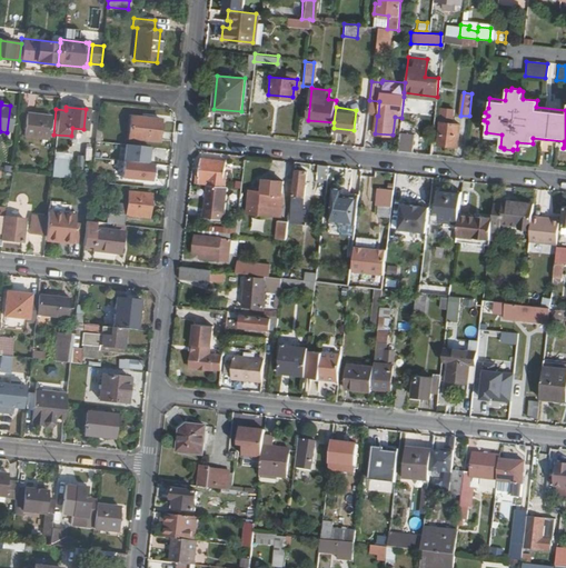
[(23,113),(20,136),(45,139),(47,116),(23,113)]
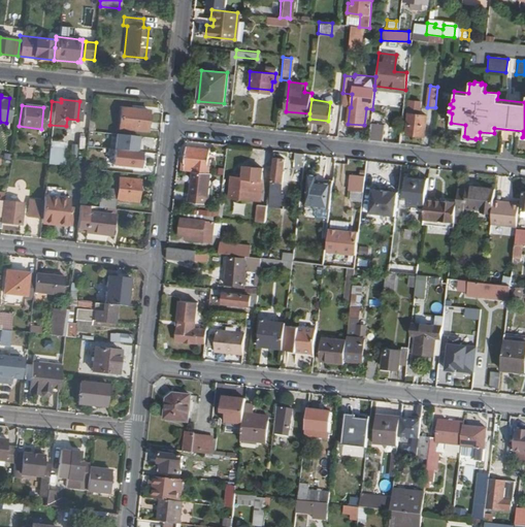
[(118,107),(116,126),(145,130),(148,111),(118,107)]
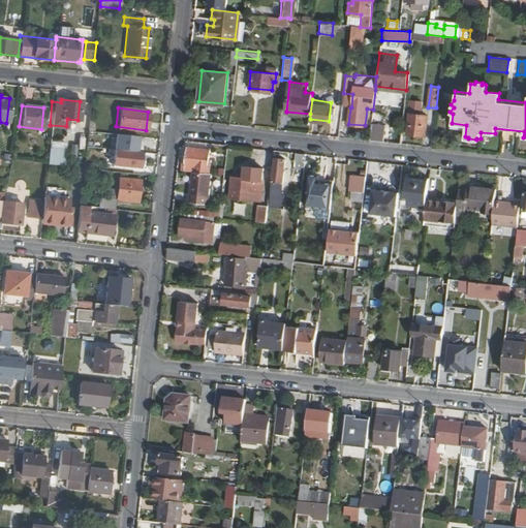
[(409,113),(407,133),(426,134),(427,115),(409,113)]
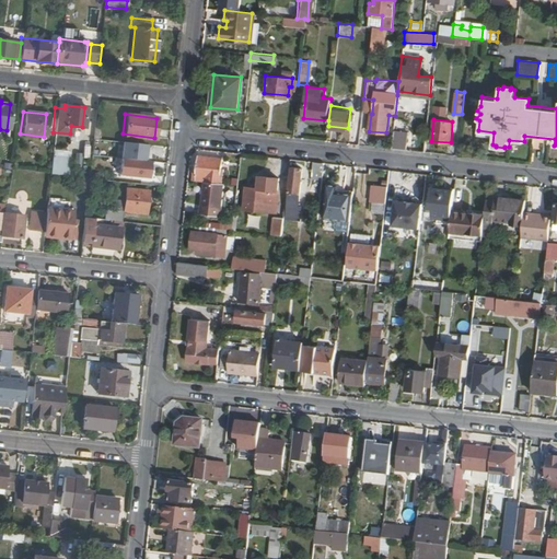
[(102,127),(91,126),(90,138),(101,140),(102,127)]
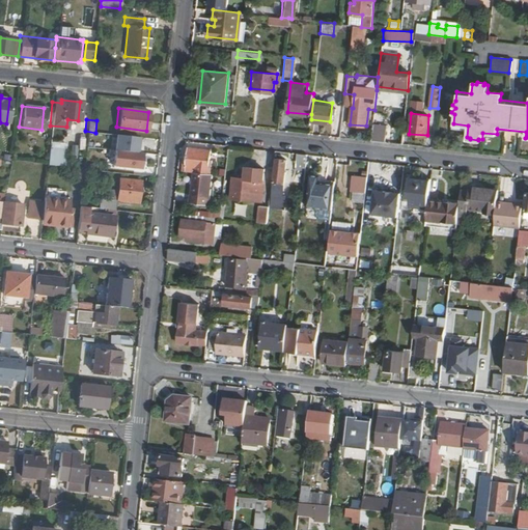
[(373,122),(371,140),(382,141),(383,124),(373,122)]
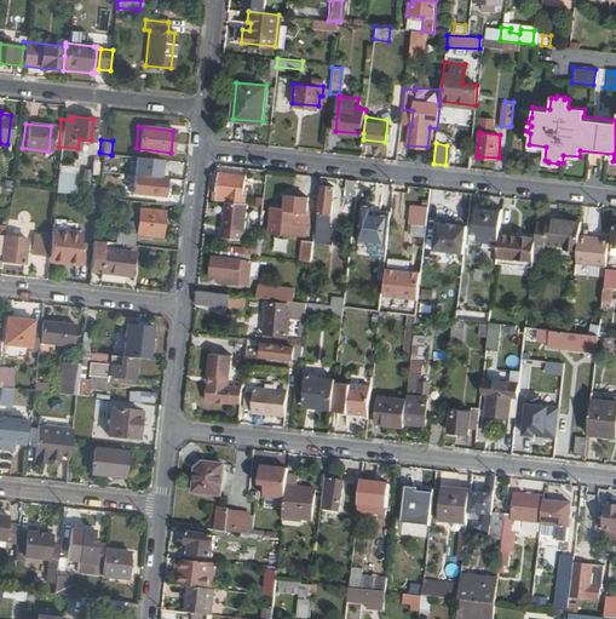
[(160,160),(133,158),(132,175),(157,178),(160,160)]
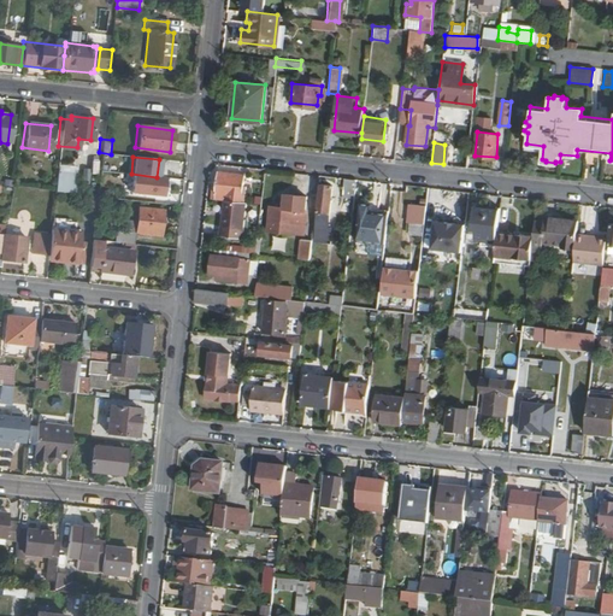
[(214,185),(213,193),(223,194),(219,229),(241,232),(245,197),(251,197),(253,175),(216,170),(214,185)]
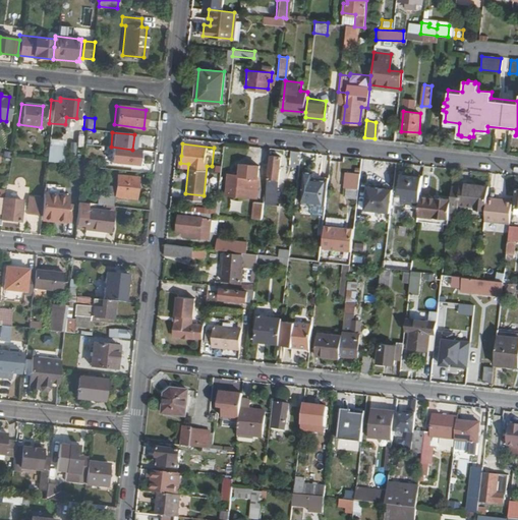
[(63,148),(46,146),(45,161),(62,163),(63,148)]
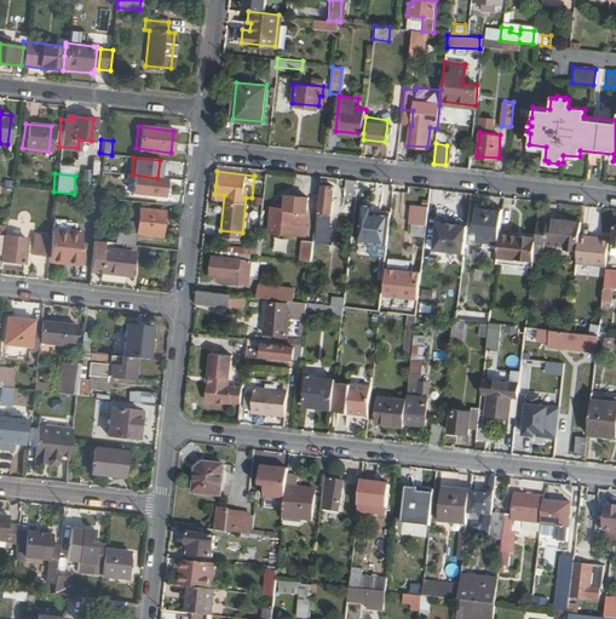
[(161,198),(163,178),(157,178),(132,175),(131,175),(128,194),(161,198)]
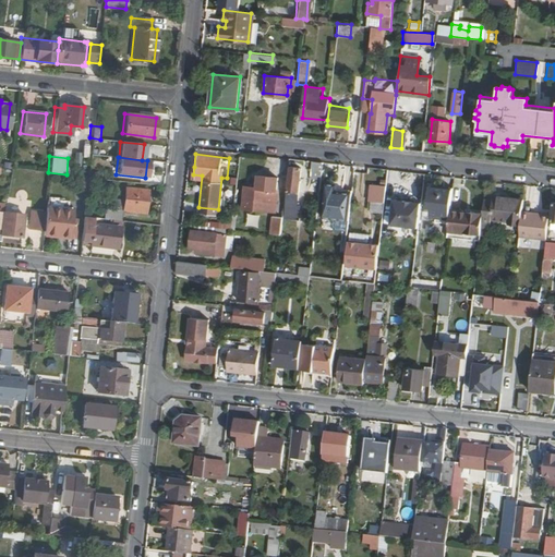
[(310,160),(308,178),(318,179),(321,161),(310,160)]
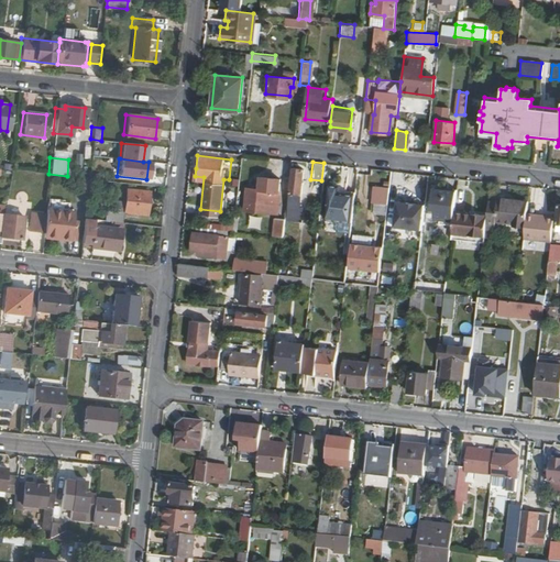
[(292,168),(287,206),(294,206),(294,211),(298,211),(299,200),(297,200),(302,169),(292,168)]
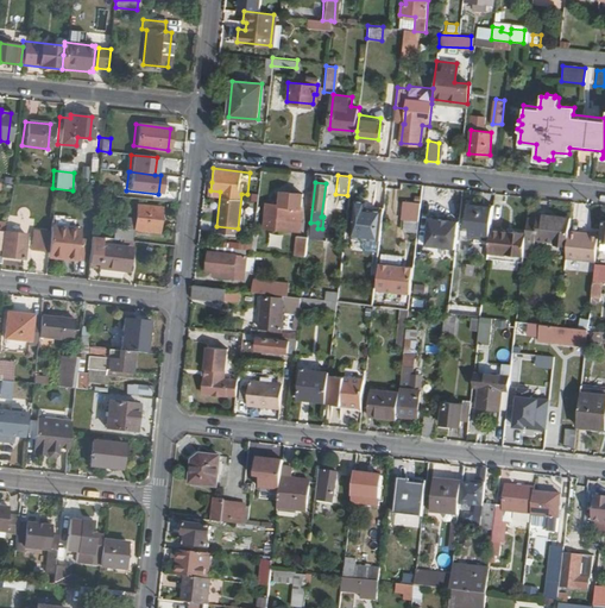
[(94,192),(81,192),(80,206),(92,207),(94,192)]
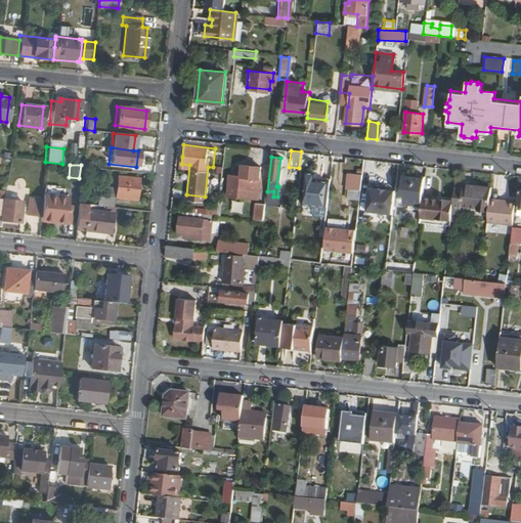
[(327,207),(329,182),(319,181),(318,183),(313,182),(313,181),(314,173),(305,172),(301,205),(327,207)]
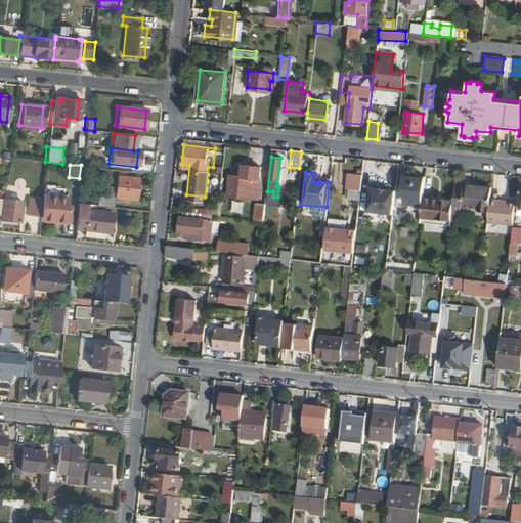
[(359,190),(361,174),(346,173),(344,188),(359,190)]
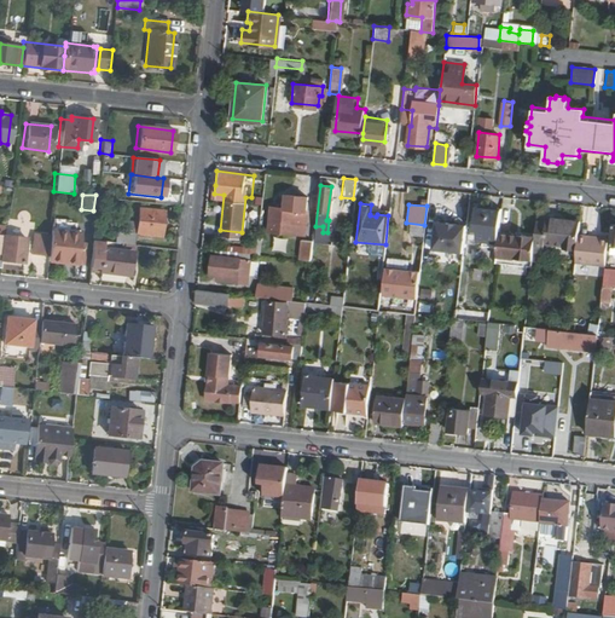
[(476,230),(476,232),(497,235),(497,232),(500,208),(479,206),(477,213),(476,230)]
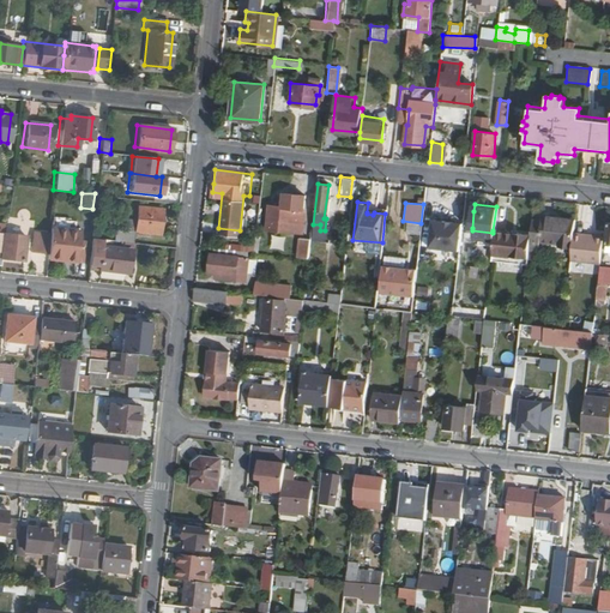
[(269,205),(266,228),(300,233),(302,209),(269,205)]
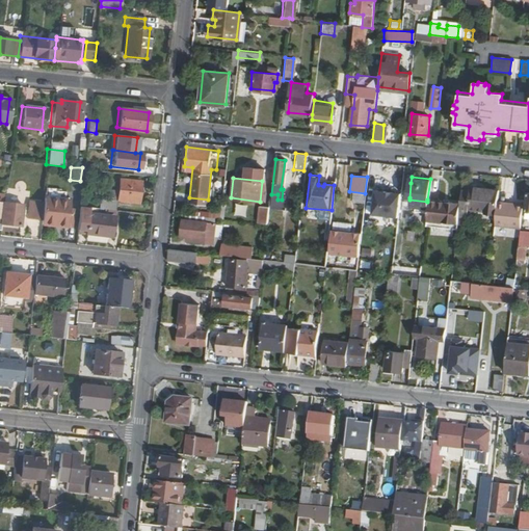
[(107,187),(106,196),(100,195),(99,206),(115,208),(116,198),(136,201),(138,181),(118,179),(117,188),(107,187)]
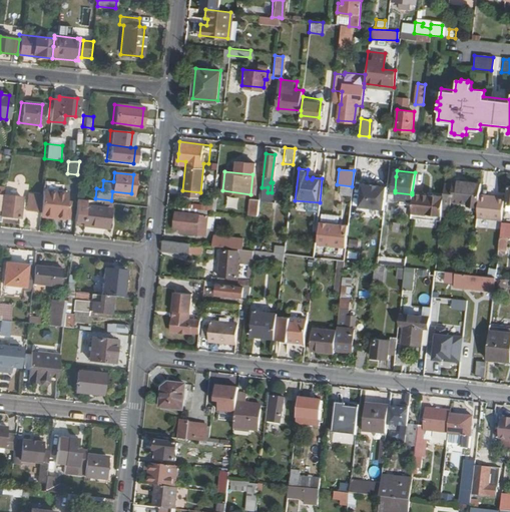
[(444,184),(443,196),(442,204),(449,205),(450,201),(476,204),(478,194),(479,183),(452,180),(452,185),(444,184)]
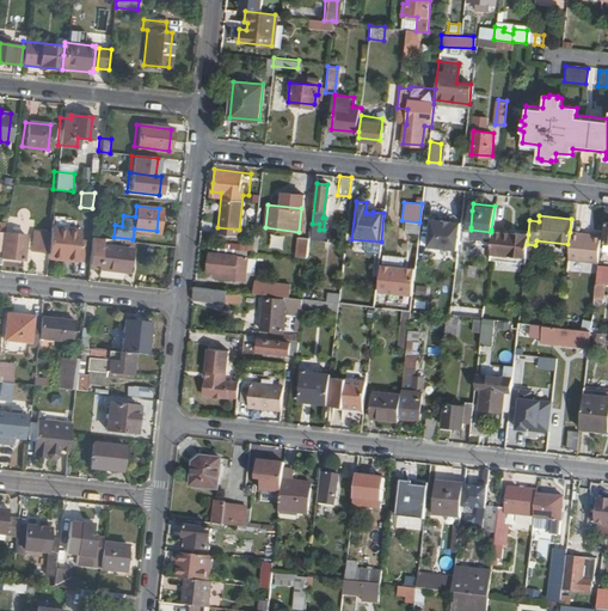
[(427,246),(456,250),(459,225),(450,224),(450,221),(429,219),(427,246)]
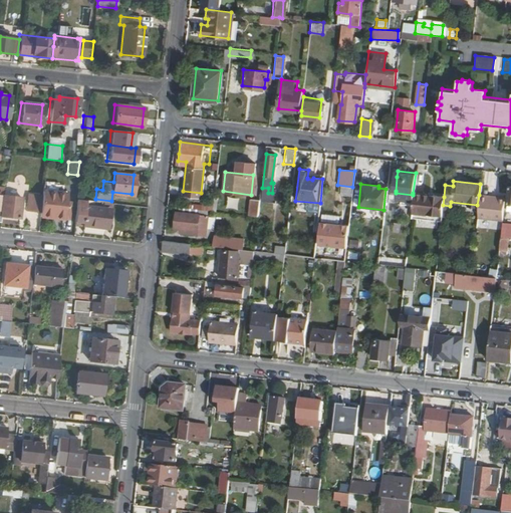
[(38,212),(38,214),(38,215),(62,218),(63,210),(66,210),(67,206),(63,206),(65,194),(40,191),(40,196),(39,201),(38,212)]
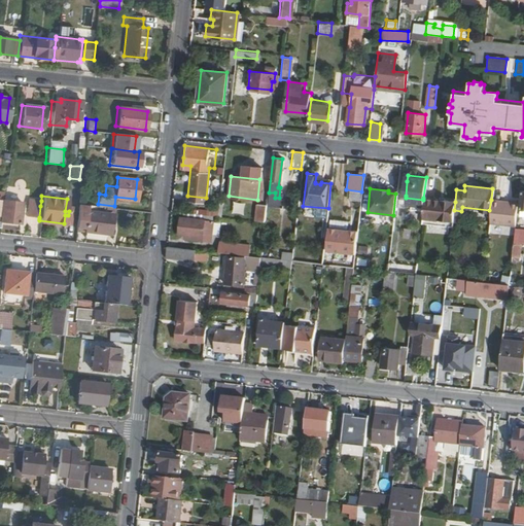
[(423,200),(421,218),(453,221),(454,210),(455,202),(423,198),(423,200)]
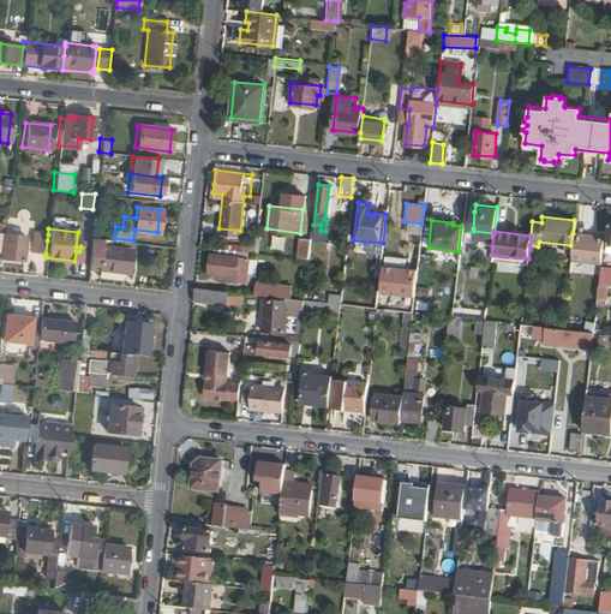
[(47,240),(48,234),(30,232),(29,252),(46,254),(47,240)]
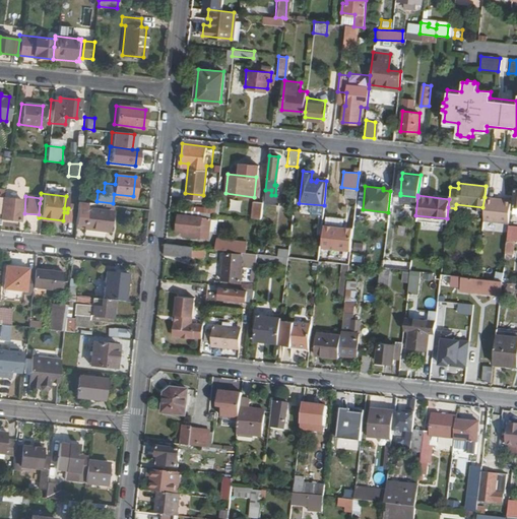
[(482,207),(481,219),(507,222),(509,203),(498,202),(499,199),(485,197),(482,207)]
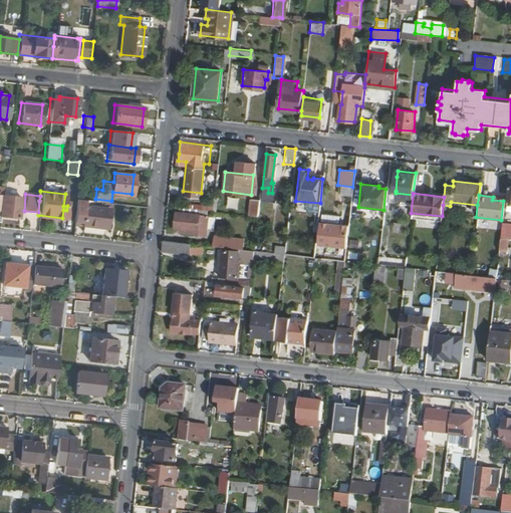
[(1,196),(0,206),(0,216),(18,218),(20,198),(5,196),(1,196)]
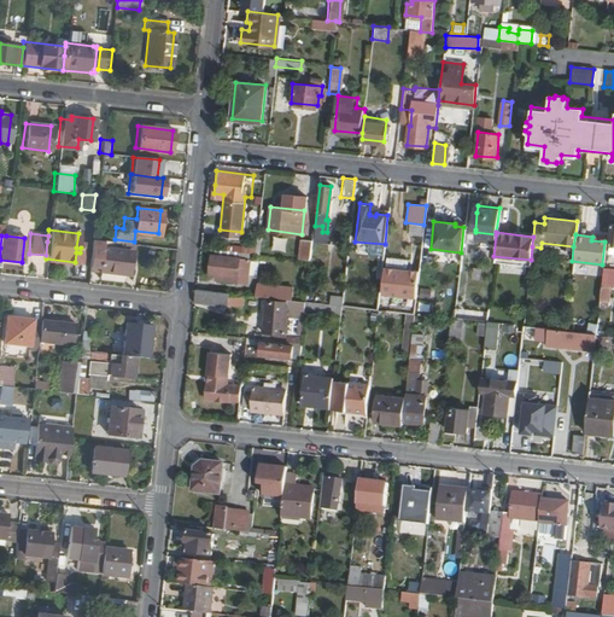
[(91,237),(87,269),(127,274),(130,249),(101,245),(99,255),(95,254),(98,238),(91,237)]
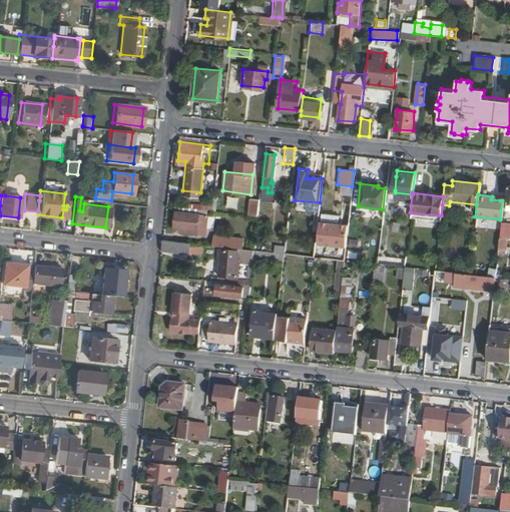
[(249,198),(247,214),(257,215),(259,199),(249,198)]
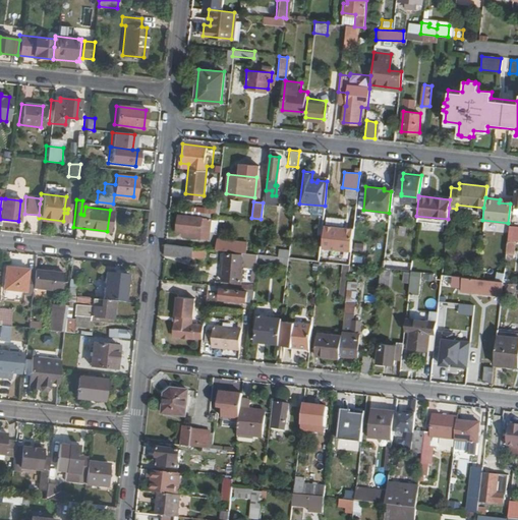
[(179,210),(179,215),(210,218),(210,214),(179,210)]
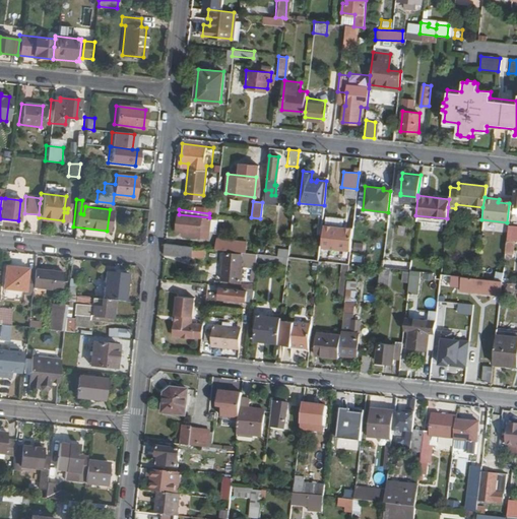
[(177,214),(175,231),(185,232),(185,236),(198,238),(199,231),(207,232),(209,217),(179,214),(177,214)]
